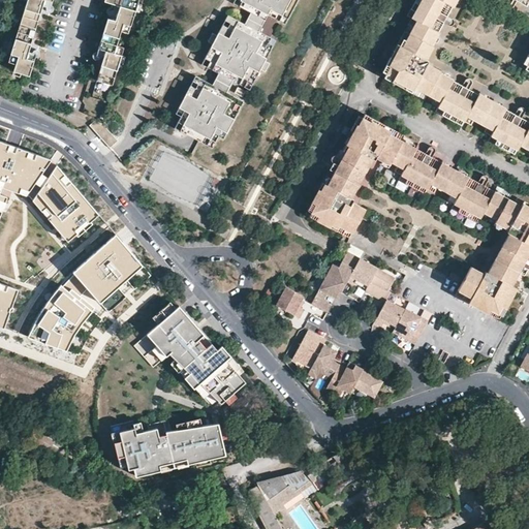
[(27,0),(27,1),(16,38),(13,48),(22,50),(20,56),(14,71),(30,75),(34,61),(28,59),(30,52),(43,7),(44,1),(54,3),(54,0),(27,0)]
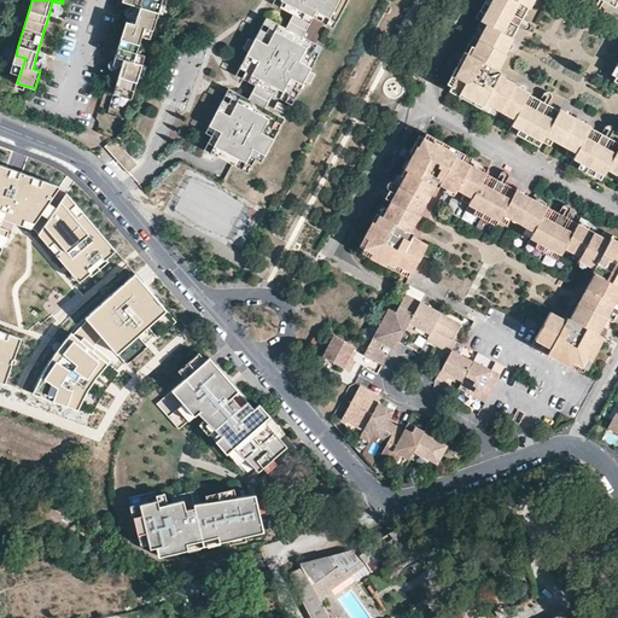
[(165,0),(124,0),(124,1),(130,4),(141,6),(135,24),(126,22),(112,60),(123,64),(122,68),(114,94),(134,100),(141,74),(145,64),(135,62),(138,52),(144,36),(146,27),(157,30),(162,15),(165,0)]
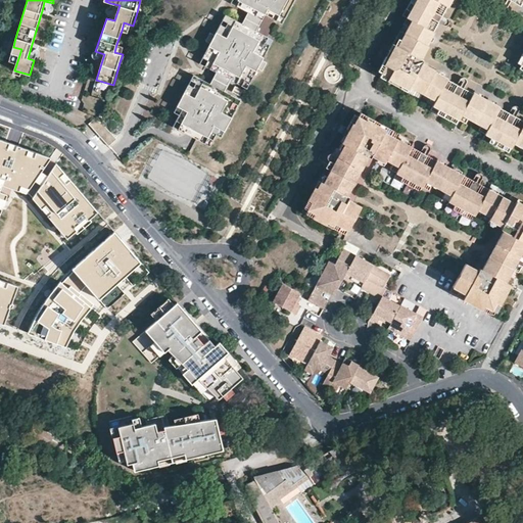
[(284,26),(297,0),(234,0),(232,4),(249,14),(243,26),(227,16),(216,37),(200,65),(206,67),(219,75),(233,83),(249,91),(260,70),(265,62),(276,43),(258,33),(267,16),(284,26)]
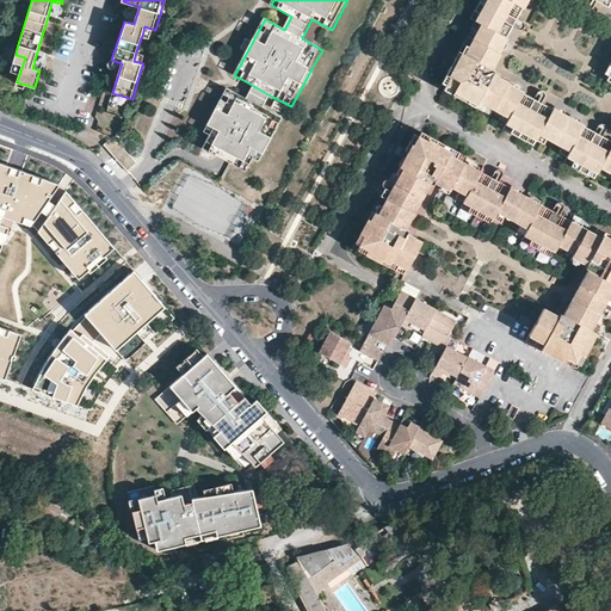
[(610,0),(481,0),(473,17),(477,19),(440,88),(507,124),(505,128),(535,143),(537,139),(568,155),(565,161),(596,178),(599,173),(610,179),(610,0)]
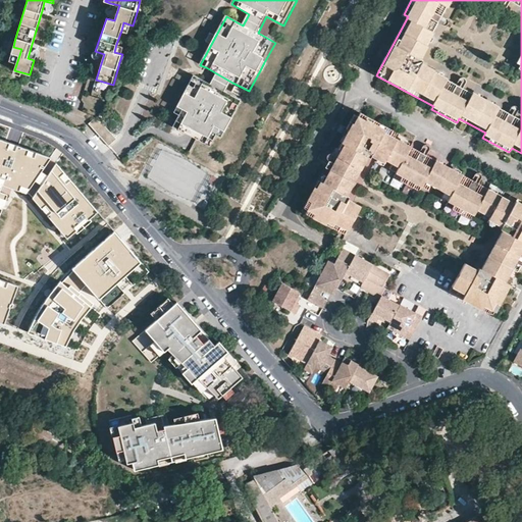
[(51,10),(53,3),(44,1),(43,7),(51,10)]
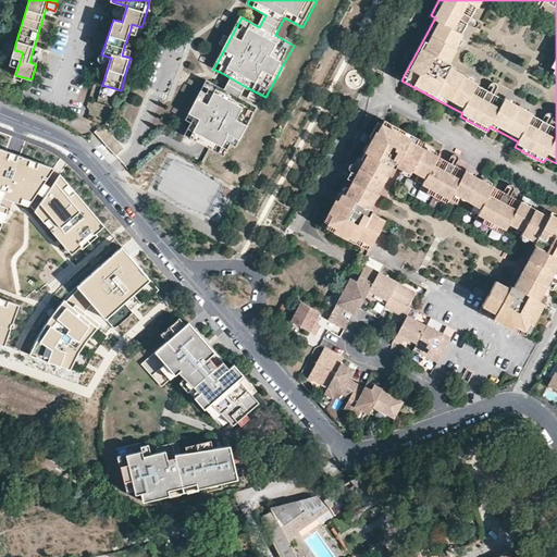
[(118,3),(113,20),(122,22),(127,5),(118,3)]
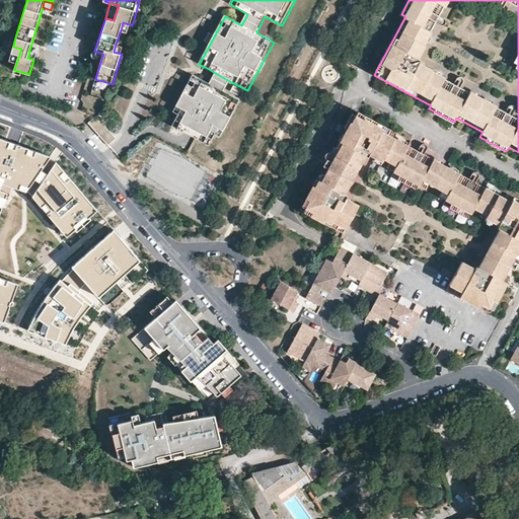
[(129,32),(132,25),(123,22),(121,30),(129,32)]
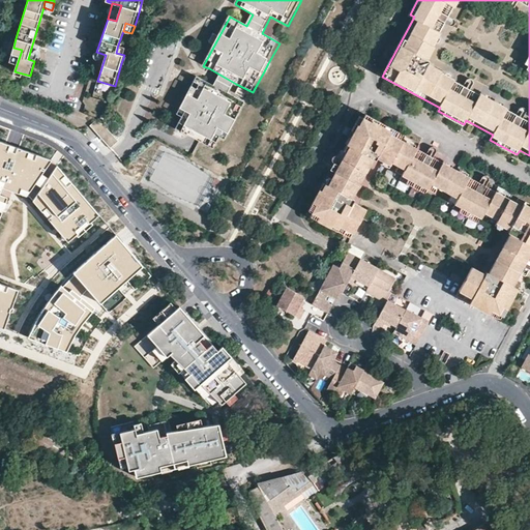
[(214,46),(218,37),(214,34),(209,43),(214,46)]
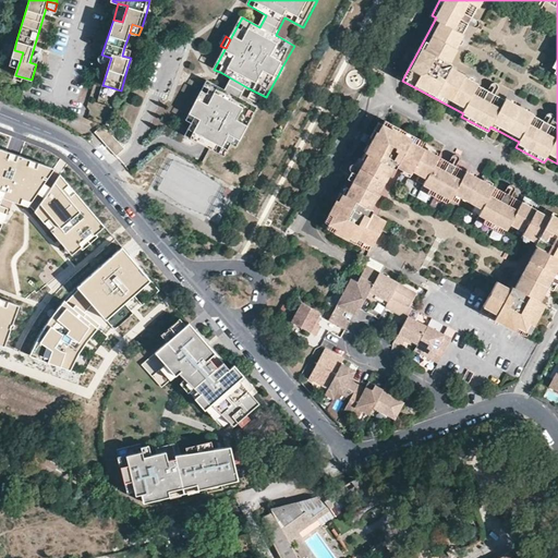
[(122,56),(131,58),(133,50),(124,47),(122,56)]
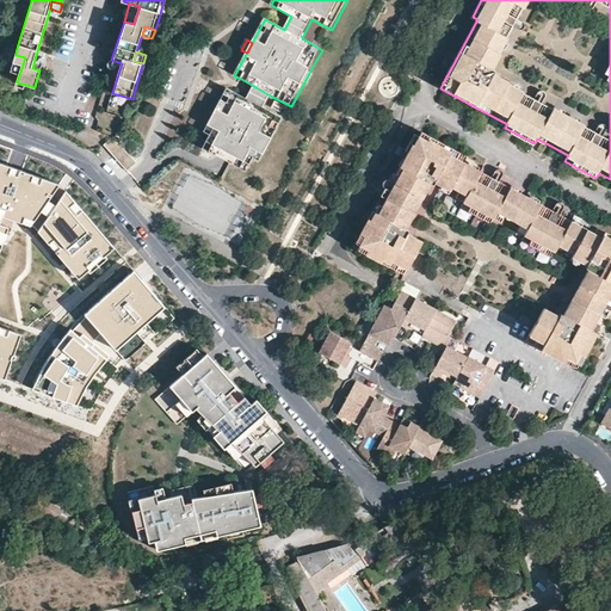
[(309,86),(314,76),(309,73),(304,82),(309,86)]
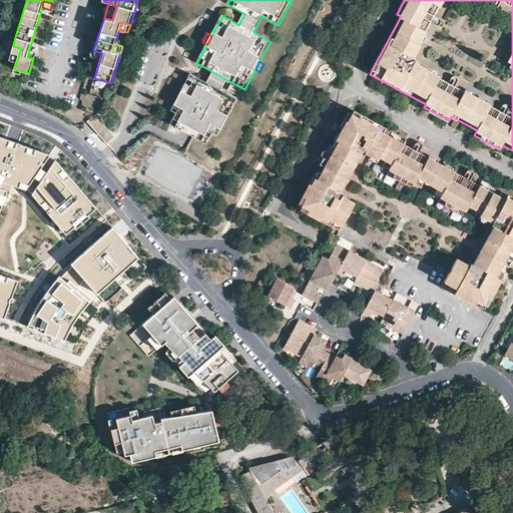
[(222,92),(228,81),(214,73),(208,84),(222,92)]
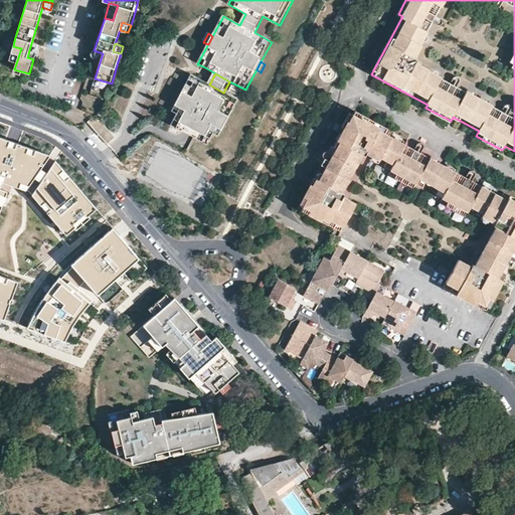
[(220,138),(239,101),(223,93),(209,84),(191,75),(172,112),(177,115),(171,126),(209,146),(215,135),(220,138)]
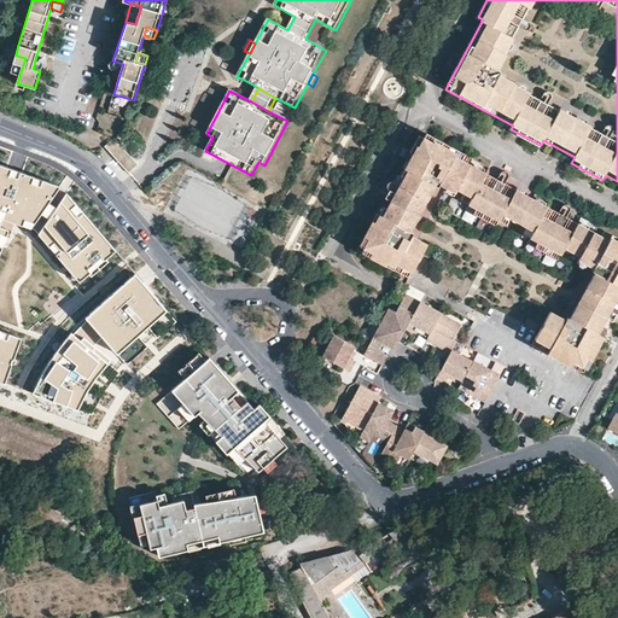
[(291,110),(283,105),(279,112),(284,115),(289,117),(291,110)]
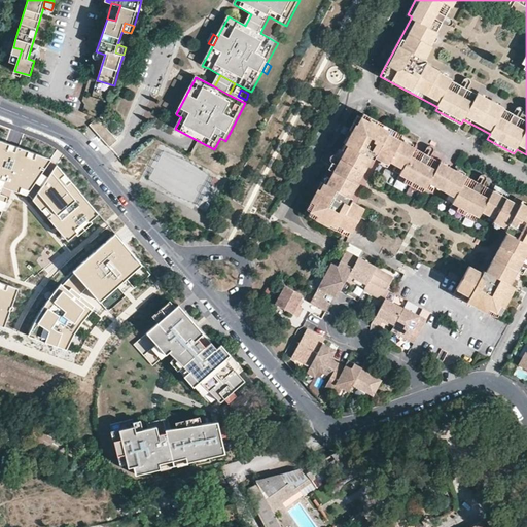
[(325,182),(322,188),(318,196),(315,194),(311,200),(315,203),(311,210),(319,214),(318,217),(330,224),(331,222),(337,225),(338,223),(345,227),(353,231),(364,208),(351,201),(353,199),(350,197),(371,159),(374,161),(376,157),(380,161),(389,165),(392,159),(398,162),(396,166),(402,170),(400,174),(425,188),(428,183),(435,187),(437,183),(444,186),(454,169),(431,155),(434,149),(434,147),(433,146),(431,145),(430,146),(428,147),(426,152),(402,140),(405,135),(372,117),(370,120),(362,116),(359,124),(355,121),(348,136),(349,137),(342,150),(344,151),(341,157),(338,155),(335,155),(334,155),(332,156),(332,159),(332,162),(338,164),(335,170),(330,176),(327,182),(325,182)]
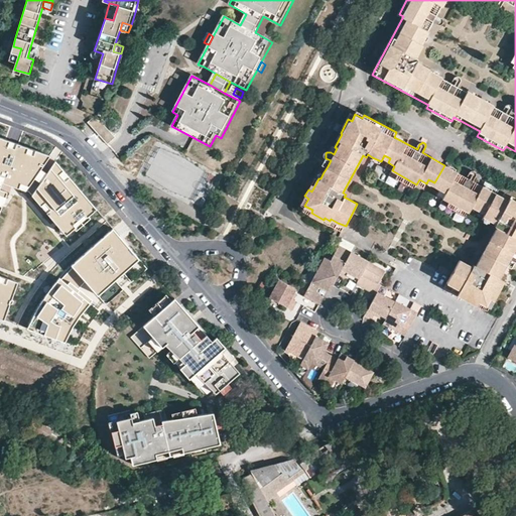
[(0,180),(2,181),(29,191),(36,180),(41,171),(50,157),(0,137),(0,180)]
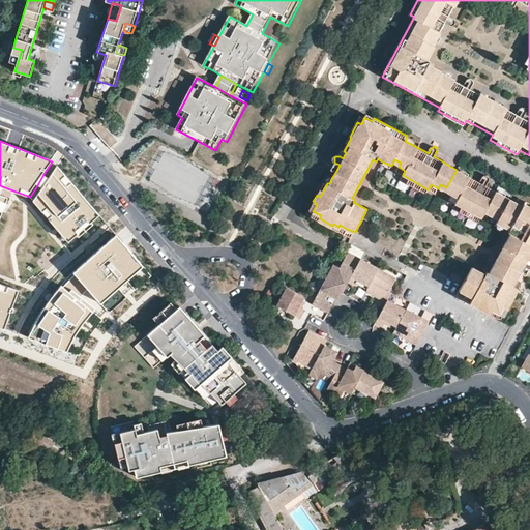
[(98,214),(58,166),(50,179),(43,189),(35,204),(67,241),(98,214)]
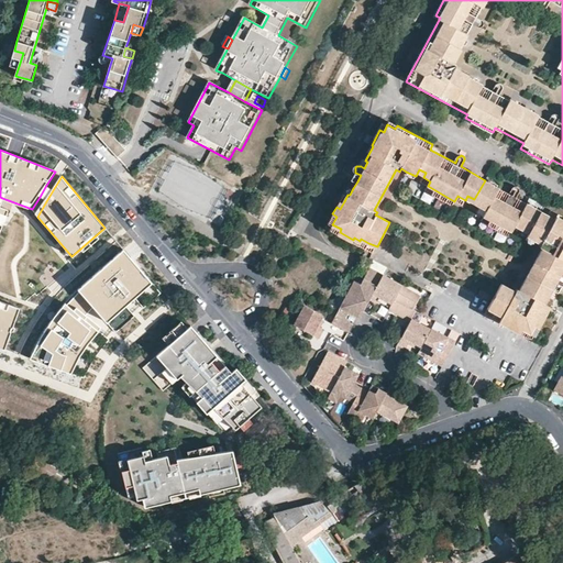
[(539,249),(541,250),(520,289),(517,288),(516,290),(501,283),(485,315),(532,340),(561,287),(562,286),(562,285),(562,213),(544,205),(541,210),(517,197),(519,192),(520,189),(519,188),(517,186),(512,187),(511,188),(509,192),(485,180),(474,199),(472,203),(479,207),(476,213),(483,217),(481,221),(509,236),(511,232),(515,227),(521,230),(523,227),(530,230),(527,236),(533,241),(541,244),(539,249)]
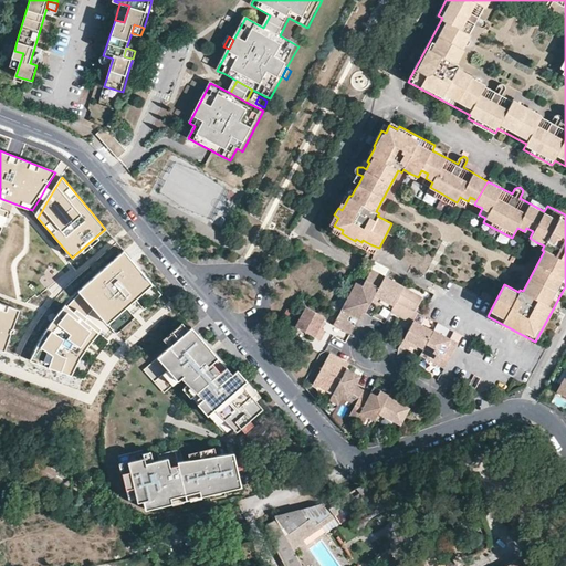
[(45,188),(40,198),(46,202),(53,191),(45,188)]
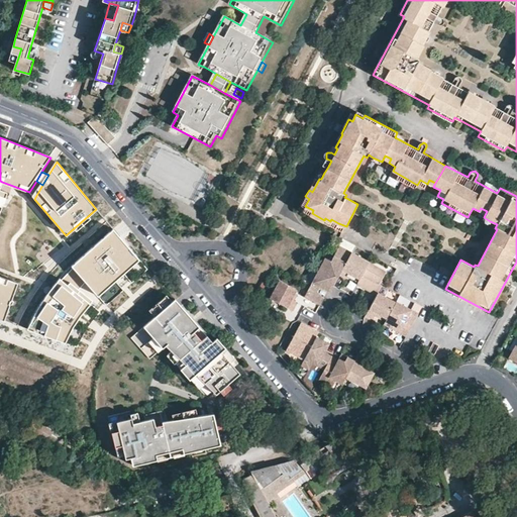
[(420,180),(417,185),(425,188),(427,184),(420,180)]
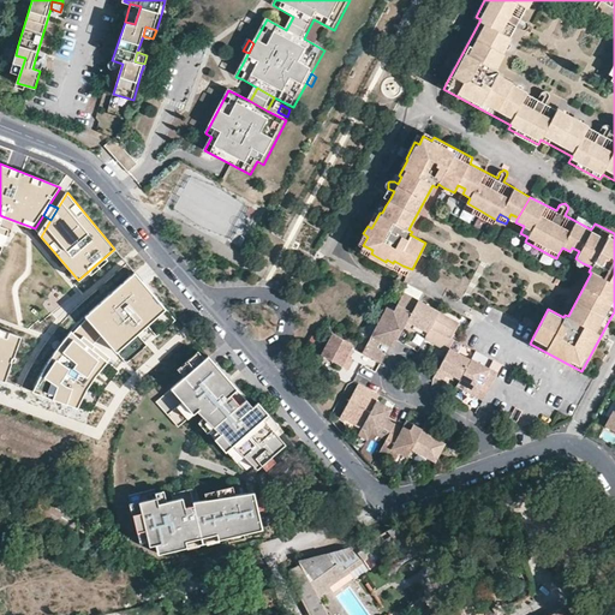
[(368,237),(363,233),(358,243),(363,245),(368,237)]
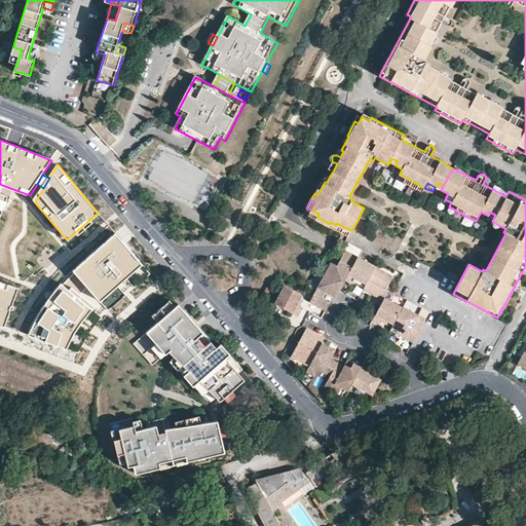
[(481,212),(478,217),(484,221),(487,215),(481,212)]
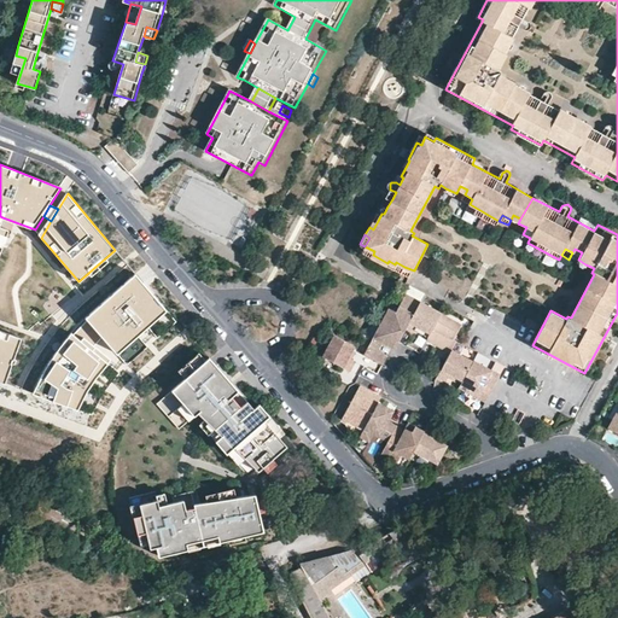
[(167,309),(135,273),(87,316),(91,320),(104,336),(118,351),(167,309)]
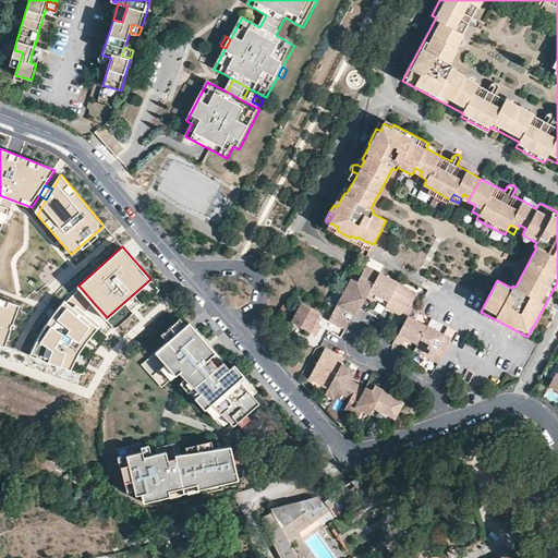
[(366,296),(379,271),(366,265),(358,281),(351,278),(335,308),(328,320),(344,329),(350,320),(338,314),(341,307),(349,311),(352,304),(360,308),(366,296)]
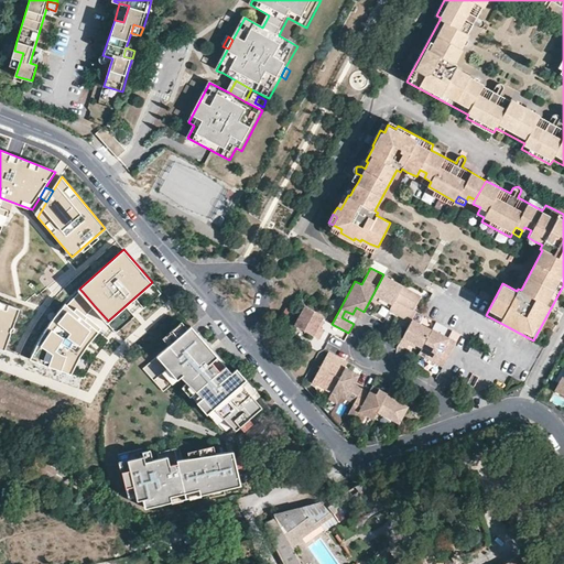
[(402,285),(383,274),(370,300),(377,303),(378,301),(380,297),(392,304),(402,285)]
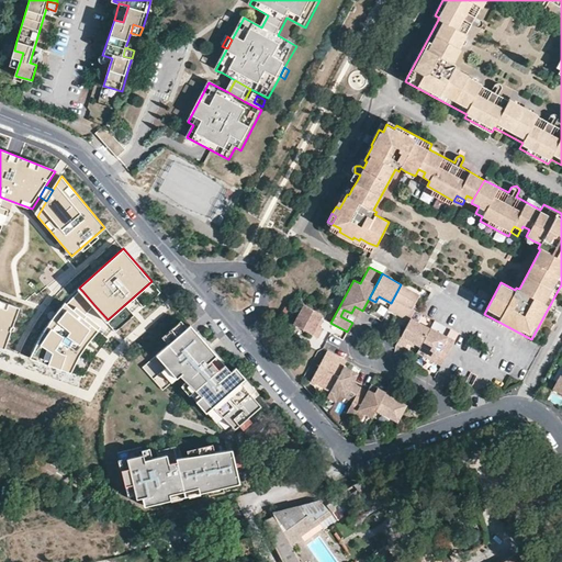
[(58,291),(69,280),(64,276),(54,285),(58,291)]
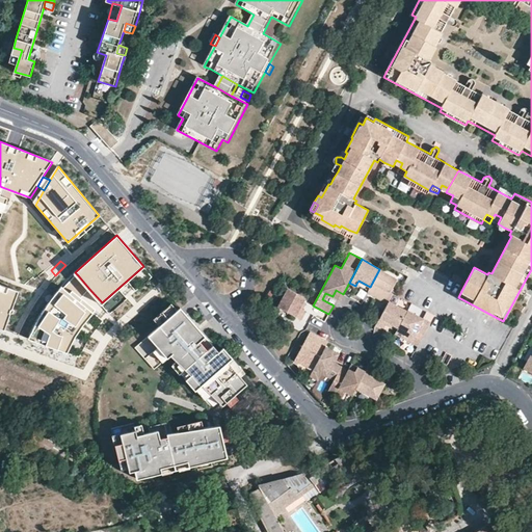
[(398,278),(379,269),(370,287),(368,290),(367,293),(387,303),(389,300),(393,293),(391,291),(398,278)]
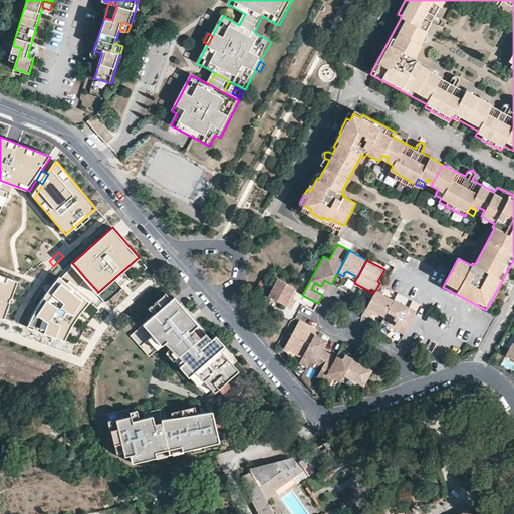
[(437,269),(446,274),(449,268),(440,263),(437,269)]
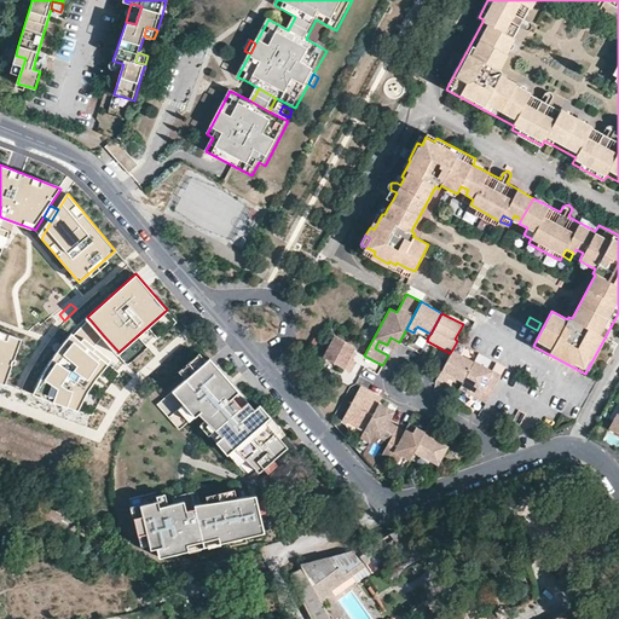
[(91,320),(75,336),(96,352),(98,348),(93,345),(104,336),(91,320)]
